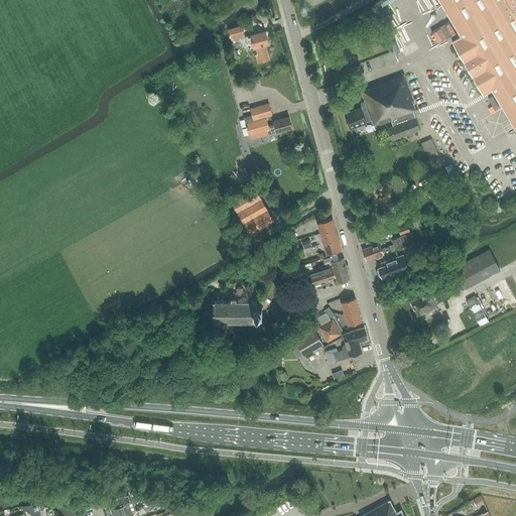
[(515,0),(439,0),(461,36),(453,41),(484,95),(492,89),(515,129),(515,0)]
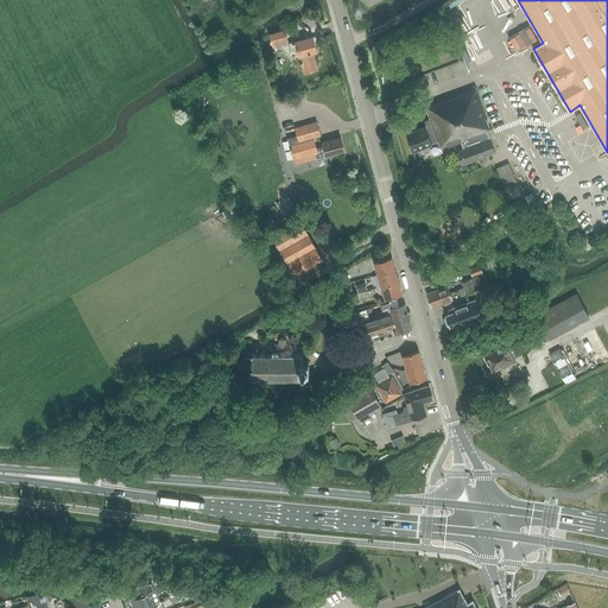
[(270,35),(273,48),(289,43),(291,51),(298,49),(299,56),(301,56),(302,62),(302,63),(302,65),(303,65),(305,74),(317,70),(312,52),(317,51),(314,36),(290,43),(286,30),(270,35)]
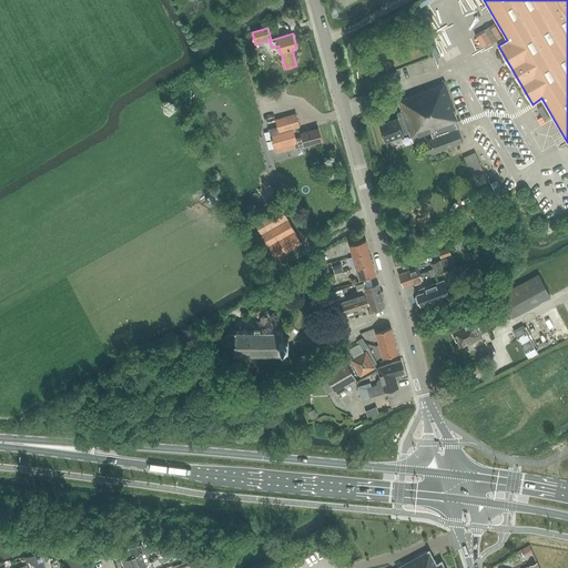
[(445,82),(397,100),(402,111),(403,114),(397,117),(397,118),(398,121),(404,119),(409,132),(412,138),(430,131),(433,139),(426,141),(432,154),(463,142),(458,129),(456,130),(453,123),(455,122),(457,121),(454,110),(455,110),(445,82)]
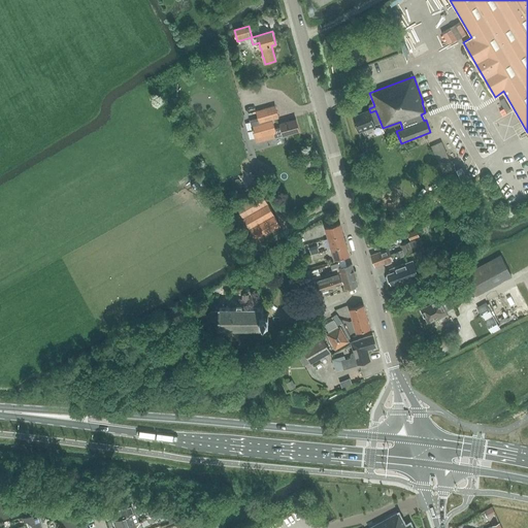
[(493,103),(499,114),(509,110),(503,97),(499,99),(499,100),(493,103)]
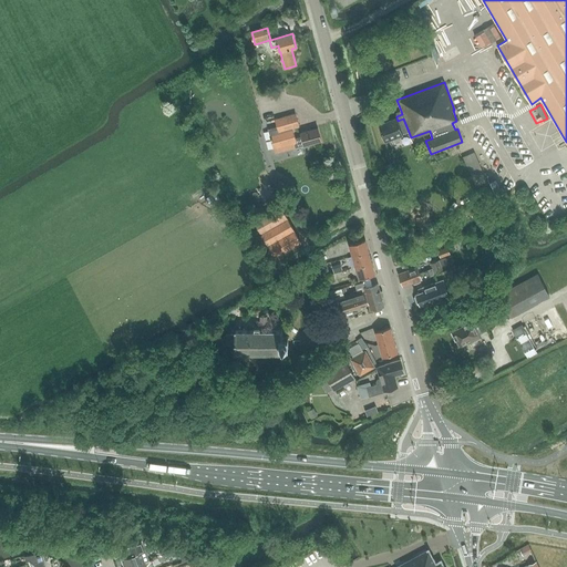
[(278,126),(269,130),(275,150),(295,144),(296,147),(321,141),(318,129),(301,133),(302,136),(296,137),(294,129),(299,126),(296,114),(276,120),(278,126)]
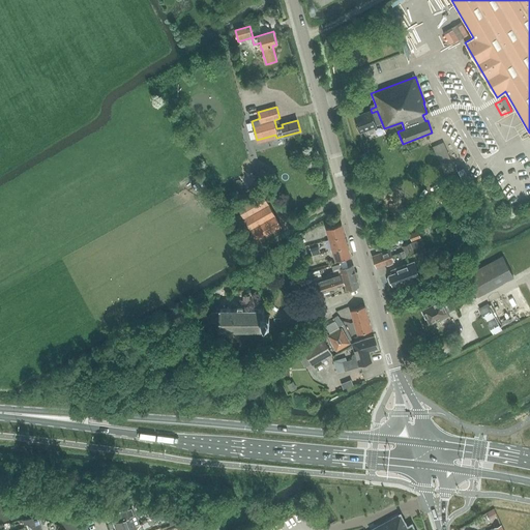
[(371,110),(370,110),(354,115),(359,131),(377,125),(382,123),(377,111),(372,113),(371,110)]
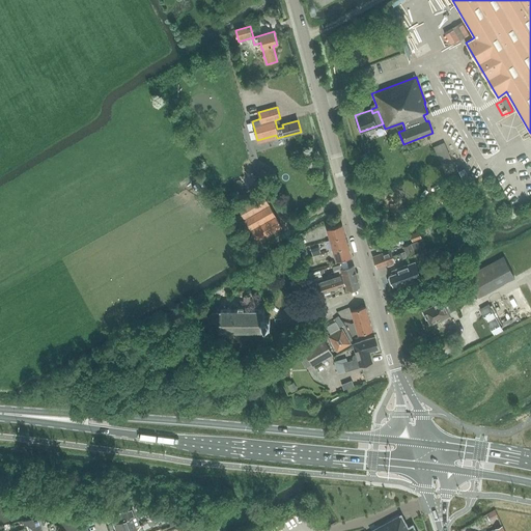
[(434,147),(445,175),(456,170),(444,142),(434,147)]
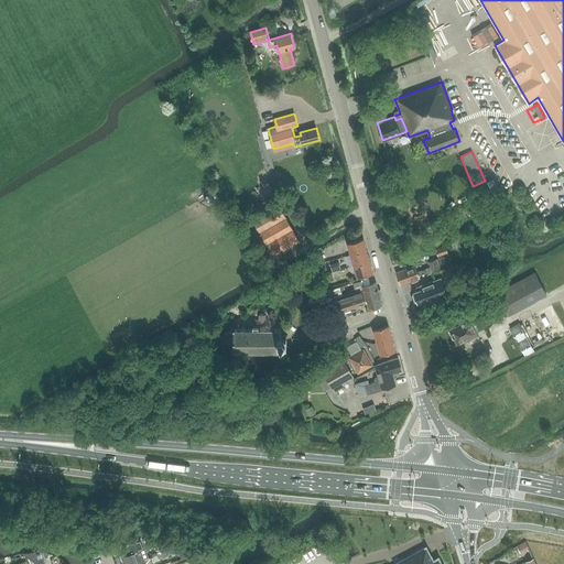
[(274,256),(300,241),(280,205),(253,219),(274,256)]
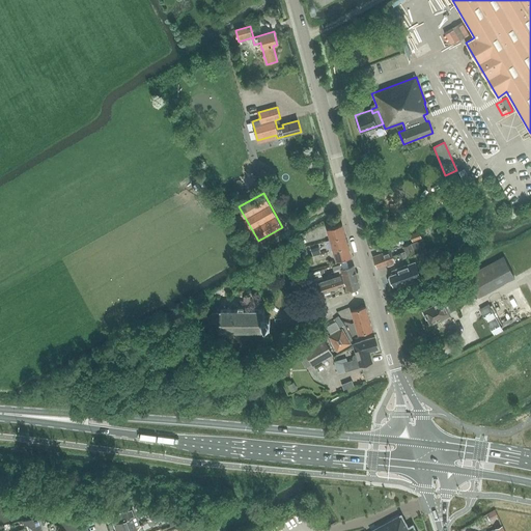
[(331,240),(345,235),(342,224),(328,228),(331,240)]
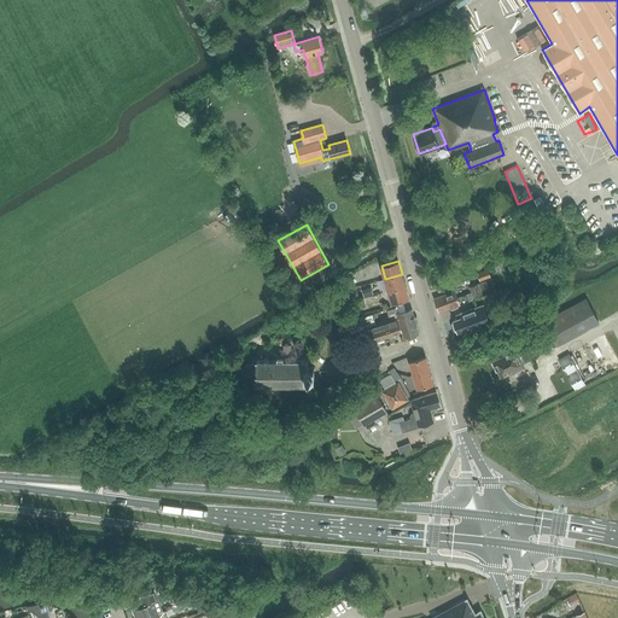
[(477,273),(481,283),(491,278),(488,269),(477,273)]
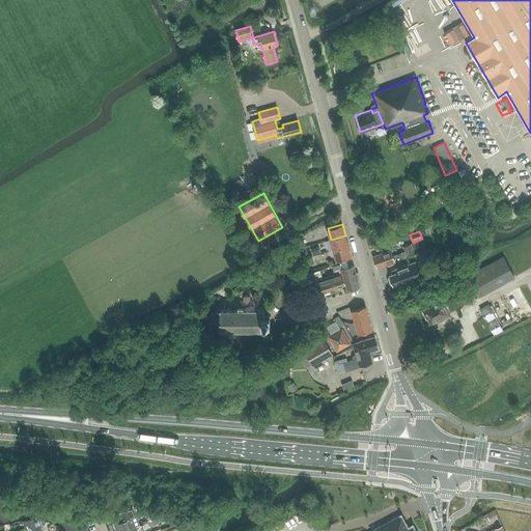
[(333,250),(348,246),(345,235),(331,240),(331,242),(327,243),(328,246),(332,245),(333,250)]
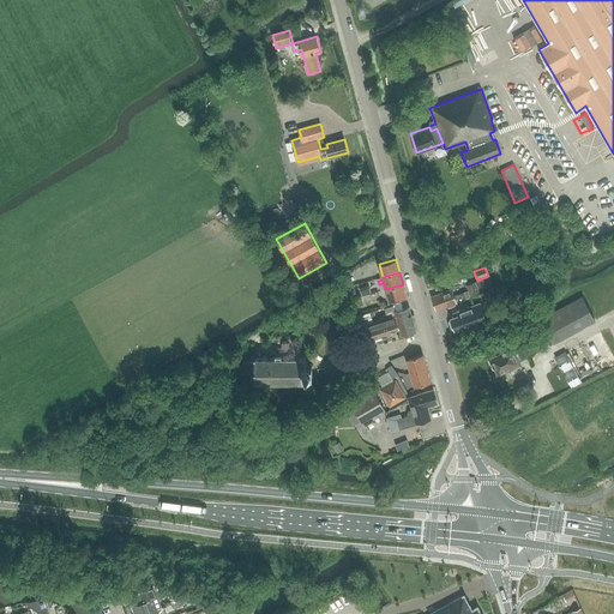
[(465,286),(468,292),(470,298),(493,289),(488,277),(465,286)]
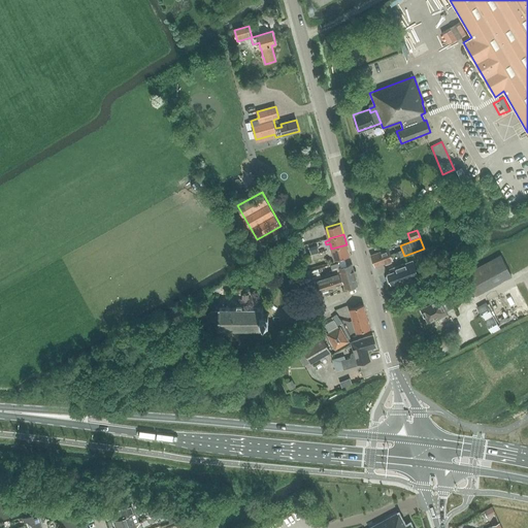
[(347,244),(331,249),(335,260),(350,255),(347,244)]
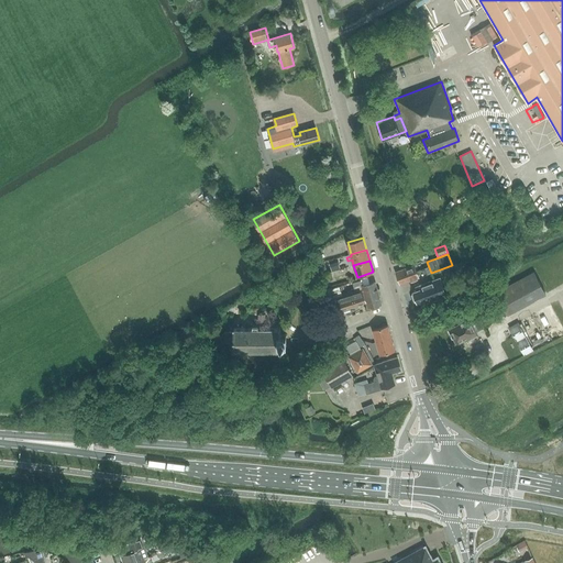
[(431,273),(429,267),(417,271),(415,265),(395,273),(399,286),(419,278),(419,277),(431,273)]
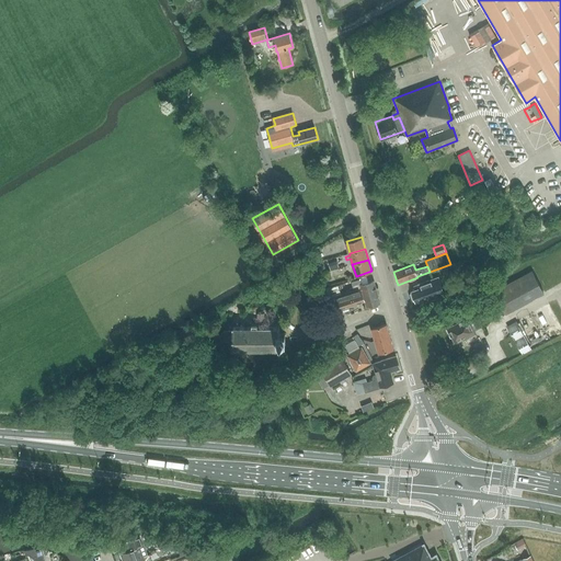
[(494,292),(505,313),(545,294),(531,271),(494,292)]
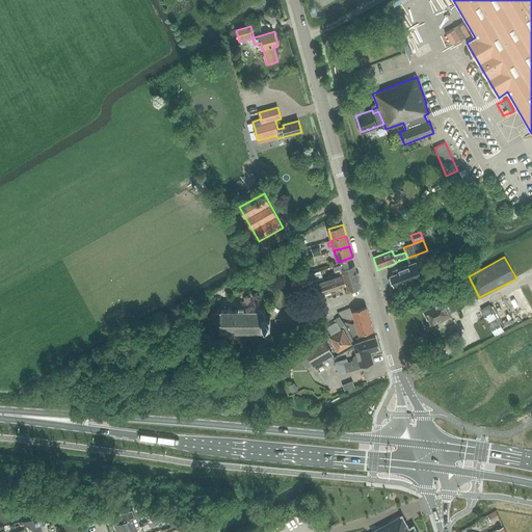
[(389,278),(392,285),(393,285),(394,285),(394,286),(398,285),(399,287),(422,278),(416,262),(393,271),(394,273),(390,275),(391,276),(390,276),(389,278)]
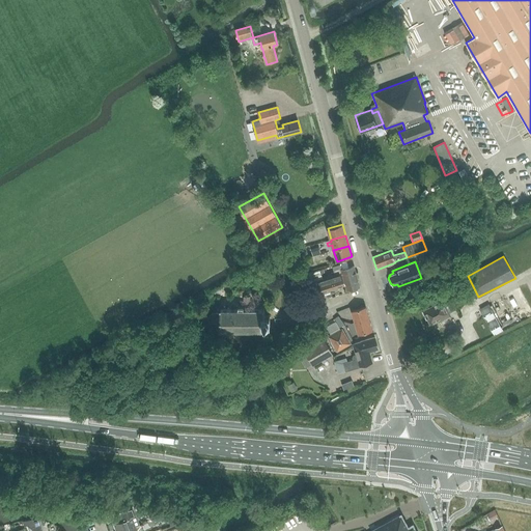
[(338,275),(322,280),(315,282),(318,292),(345,283),(347,290),(360,286),(355,266),(341,270),(341,267),(336,268),(338,275)]
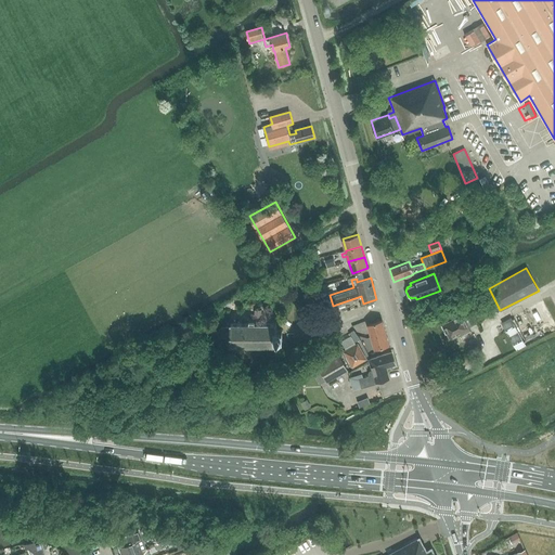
[(330,295),(336,293),(334,285),(324,288),(326,296),(330,295)]
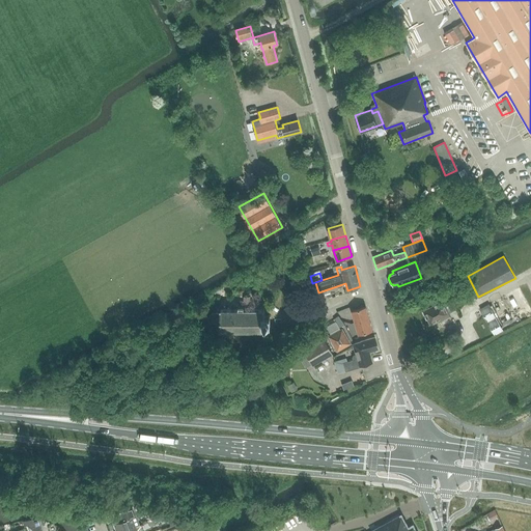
[(530,308),(520,287),(502,297),(488,304),(488,305),(480,309),(484,317),(508,362),(513,359),(518,357),(518,358),(530,351),(530,352),(530,308)]
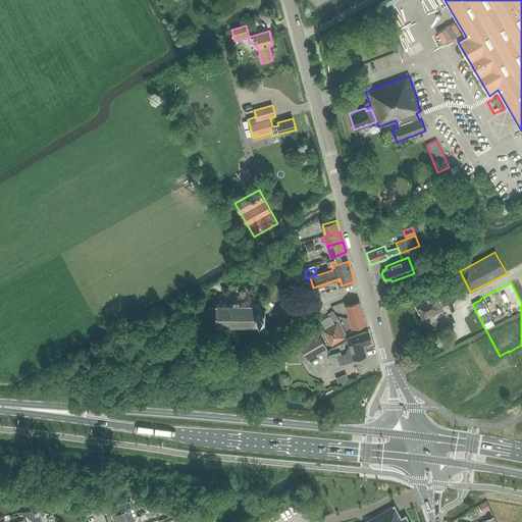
[(440,308),(449,304),(442,294),(435,297),(434,296),(416,305),(422,319),(430,315),(431,317),(442,312),(440,308)]
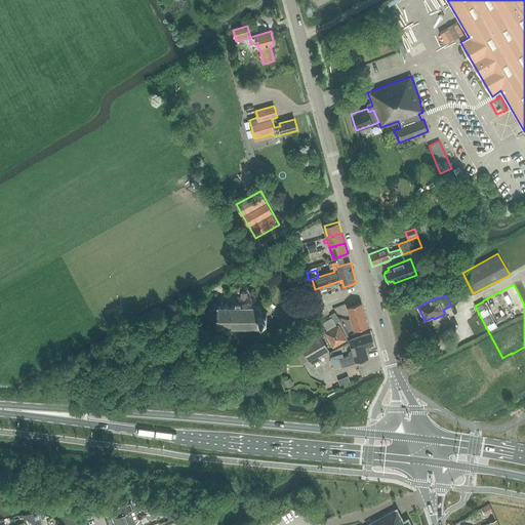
[(351,319),(365,315),(362,304),(348,308),(351,319)]
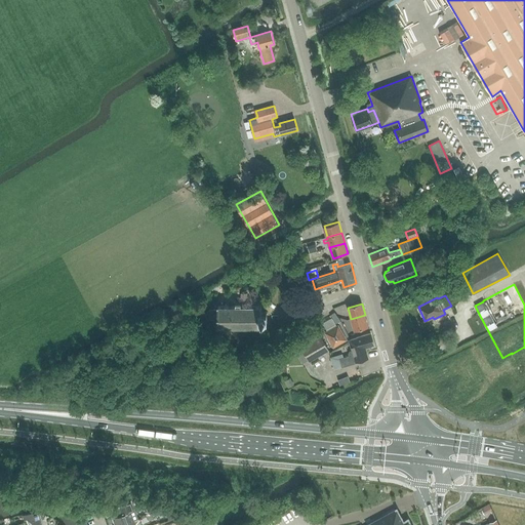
[(210,310),(206,314),(206,320),(210,324),(217,324),(217,327),(218,327),(260,327),(260,328),(263,328),(263,326),(261,326),(261,321),(266,321),(268,321),(268,319),(267,319),(267,314),(268,314),(267,312),(266,312),(261,312),(261,307),(263,307),(263,306),(260,306),(218,306),(217,306),(217,310),(210,310)]
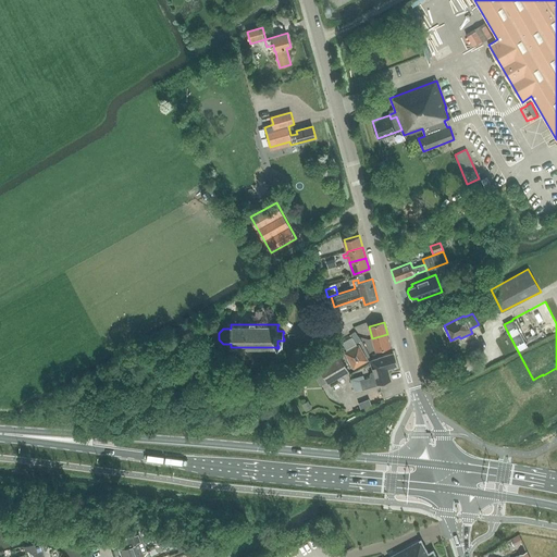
[(349,335),(356,344),(361,341),(355,332),(349,335)]
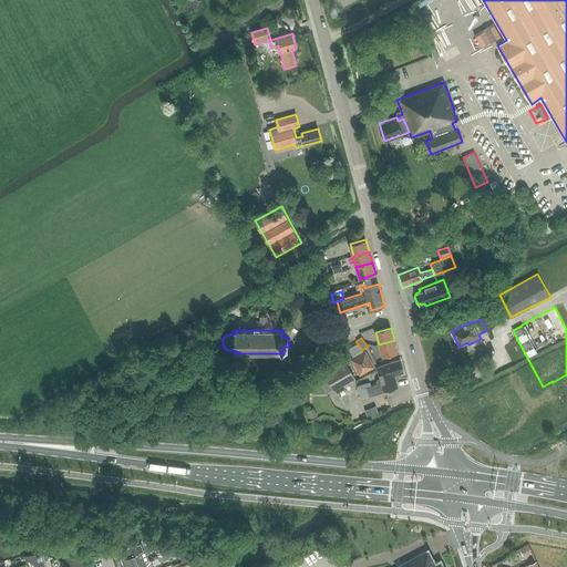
[(394,340),(379,344),(383,357),(398,352),(394,340)]
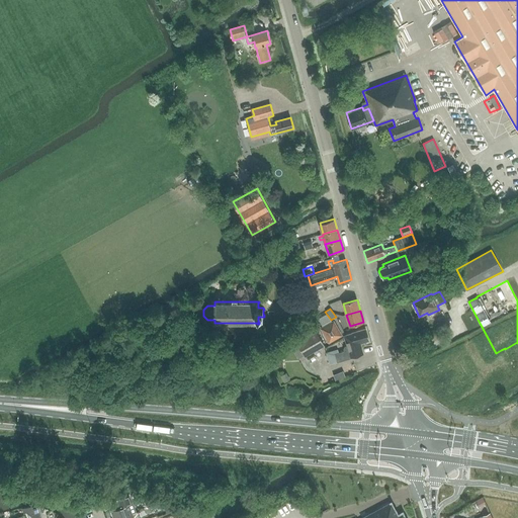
[(322,328),(325,332),(330,341),(341,335),(334,322),(322,328)]
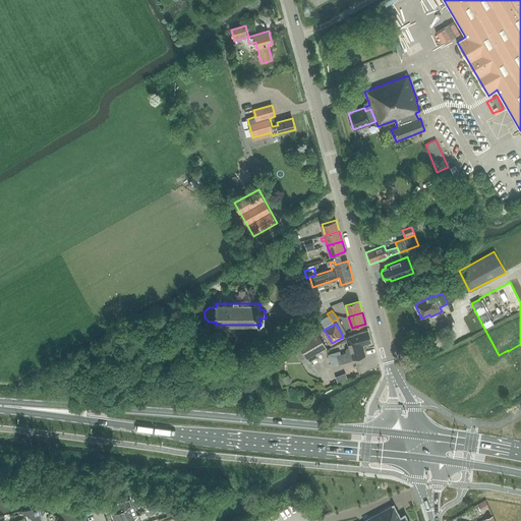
[(331,366),(341,364),(354,360),(354,359),(365,356),(362,345),(371,342),(368,331),(347,337),(350,348),(348,348),(346,351),(347,353),(341,355),(340,351),(328,355),(331,366)]
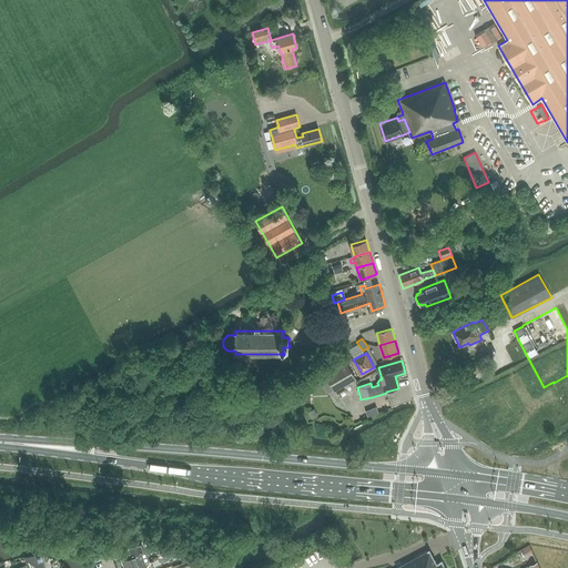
[(333,389),(334,392),(356,378),(346,363),(318,379),(327,393),(333,389)]
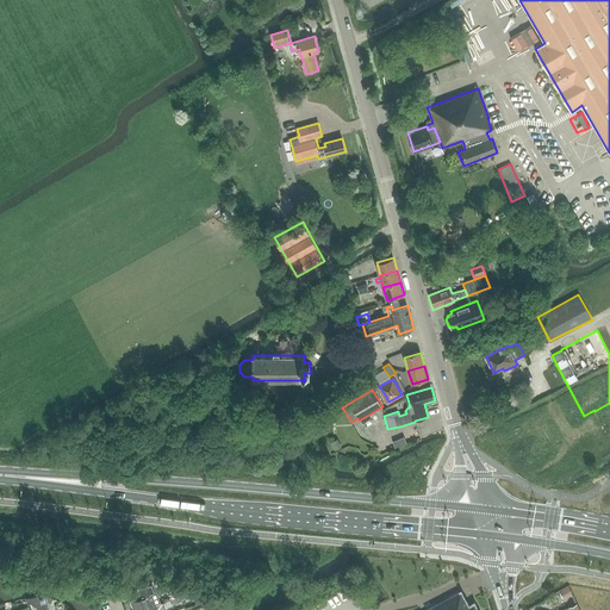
[(134,609),(142,609),(156,605),(153,593),(151,593),(149,585),(135,590),(138,598),(132,601),(135,607),(134,608),(134,609)]
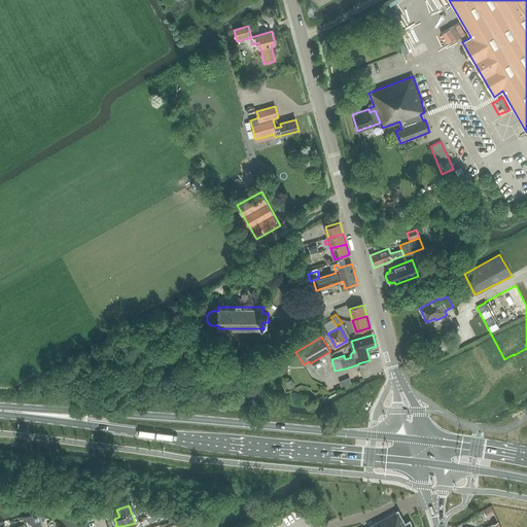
[(413,526),(410,522),(411,522),(410,521),(409,521),(405,524),(398,512),(398,511),(397,512),(369,526),(367,526),(413,526)]
